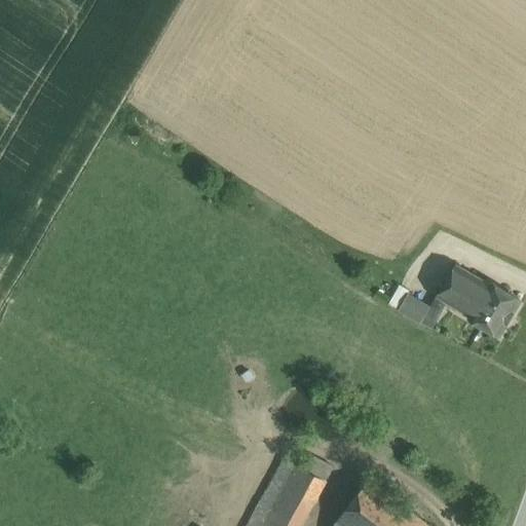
[(472,317),(491,286),(456,265),(438,297),(472,317)]
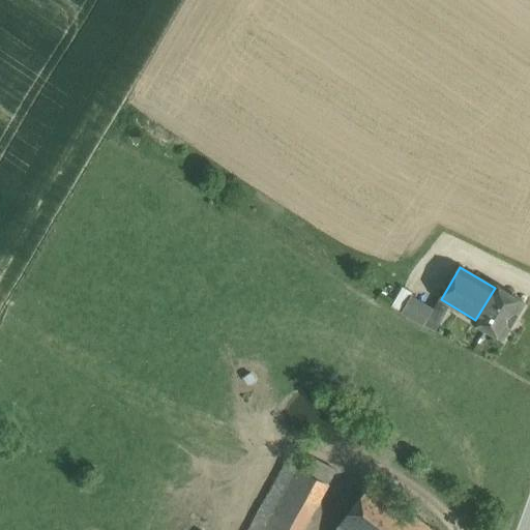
[(495,288),(475,320),(474,321),(503,339),(524,302),(496,286),(495,288)]
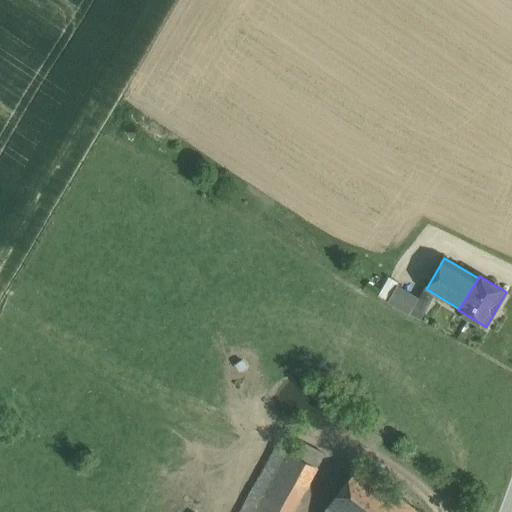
[(389,277),(379,295),(388,301),(396,287),(399,283),(389,277)]
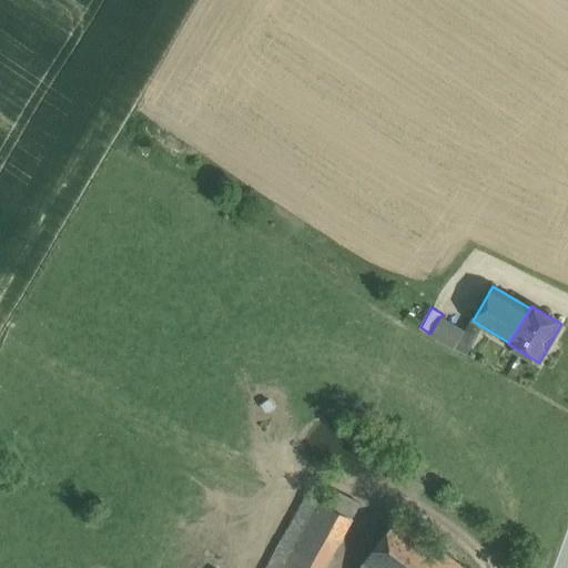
[(439,318),(432,334),(456,348),(464,333),(439,318)]
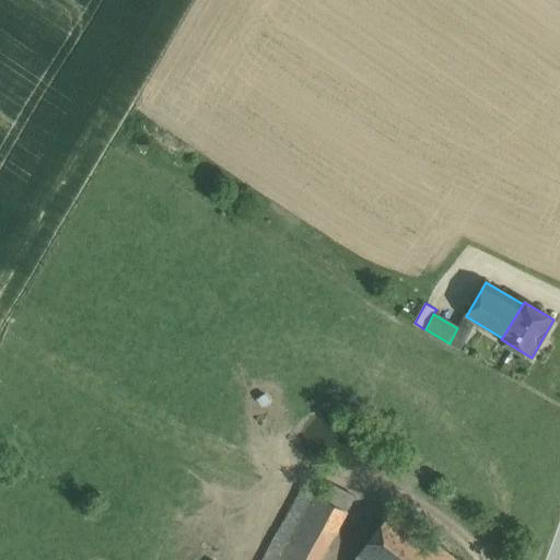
[(284,522),(263,559),(319,559),(356,498),(333,486),(325,500),(303,488),(294,503),(284,522)]
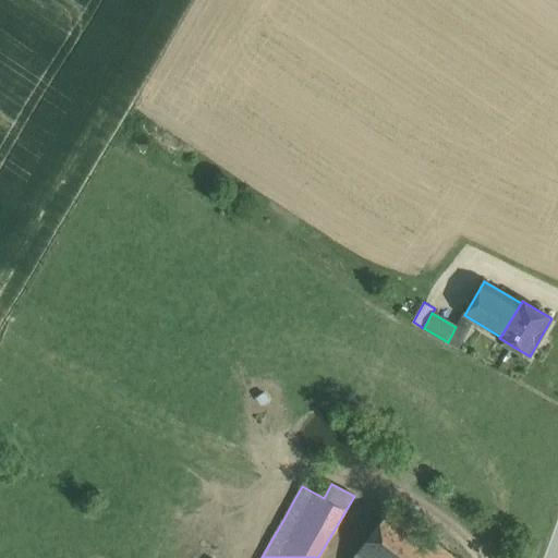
[(284,497),(274,516),(283,520),(293,501),(284,497)]
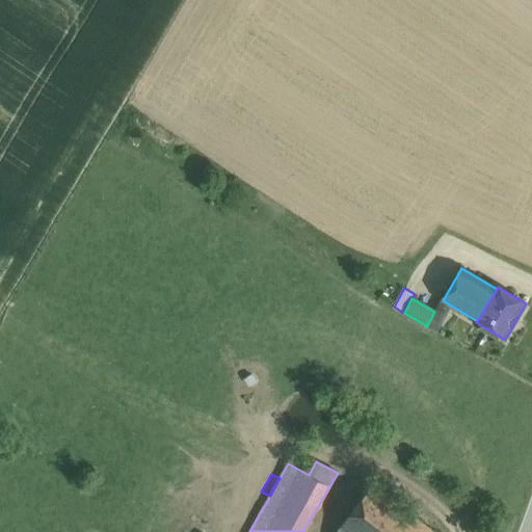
[(435,531),(374,484),(341,528),(346,531),(435,531)]
